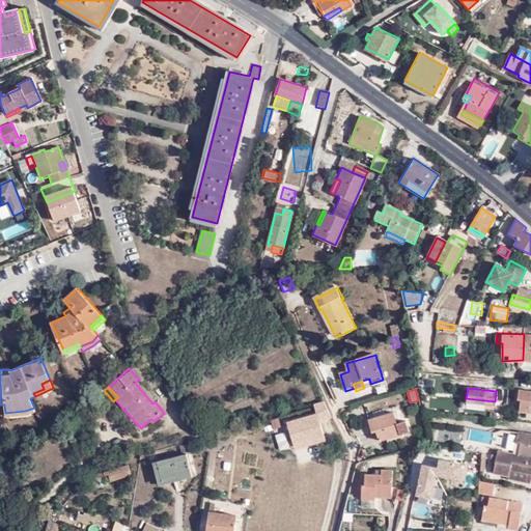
[(530,391),(519,391),(518,400),(521,401),(520,413),(526,414),(530,414),(530,391)]
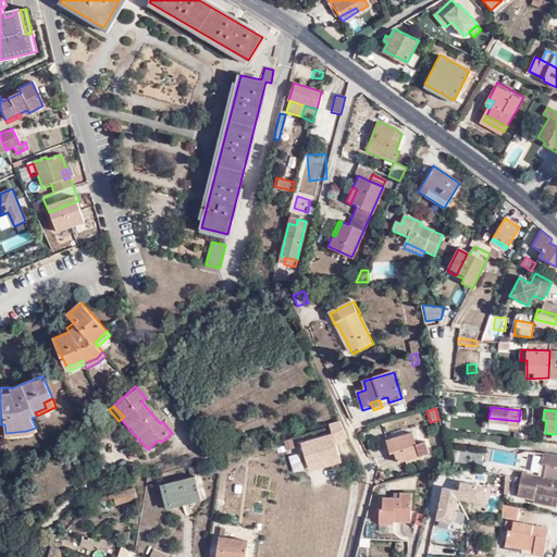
[(519,421),(489,418),(489,422),(508,424),(508,425),(518,426),(519,421)]
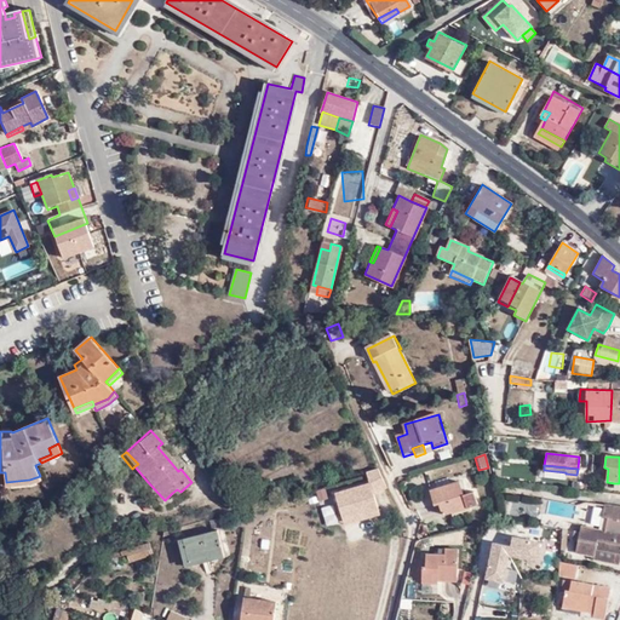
[(374,494),(388,487),(378,468),(366,471),(369,483),(336,495),(343,520),(366,512),(368,518),(380,515),(374,494)]
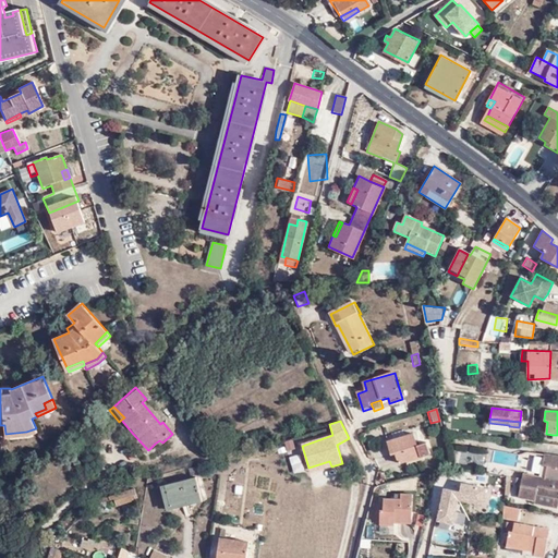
[(26,432),(5,434),(7,439),(29,436),(38,433),(36,428),(26,432)]
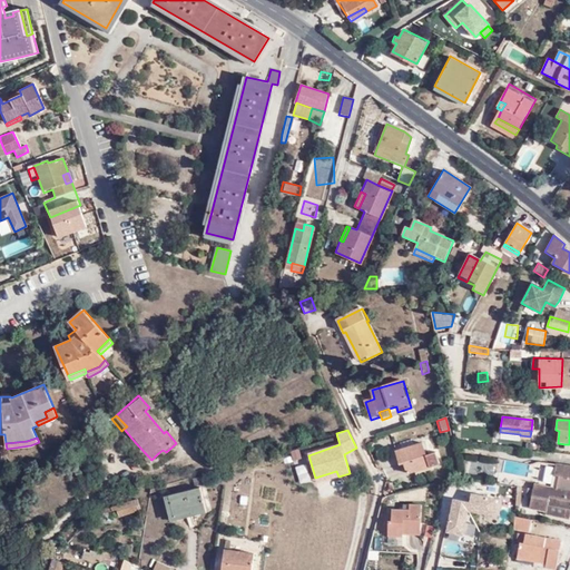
[(151,460),(136,443),(131,446),(147,464),(151,460)]
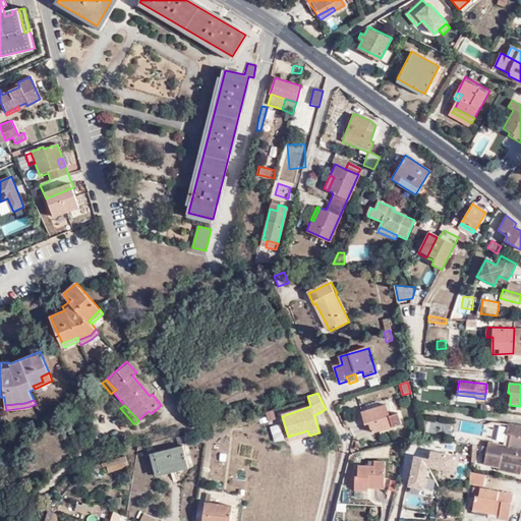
[(402,426),(399,416),(390,418),(387,407),(361,414),(364,426),(368,425),(371,437),(402,426)]
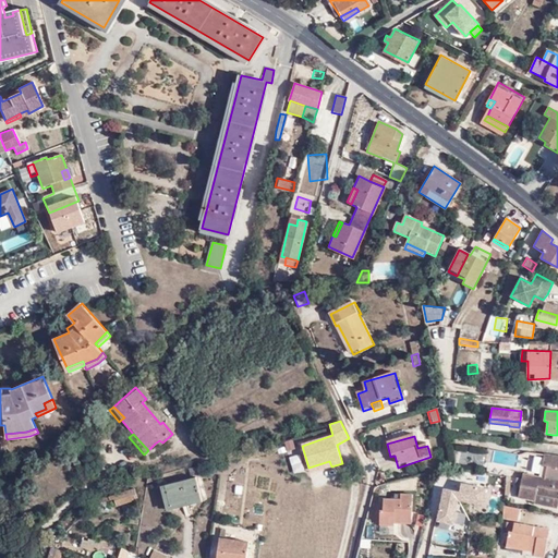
[(288,452),(295,449),(292,440),(284,444),(288,452)]
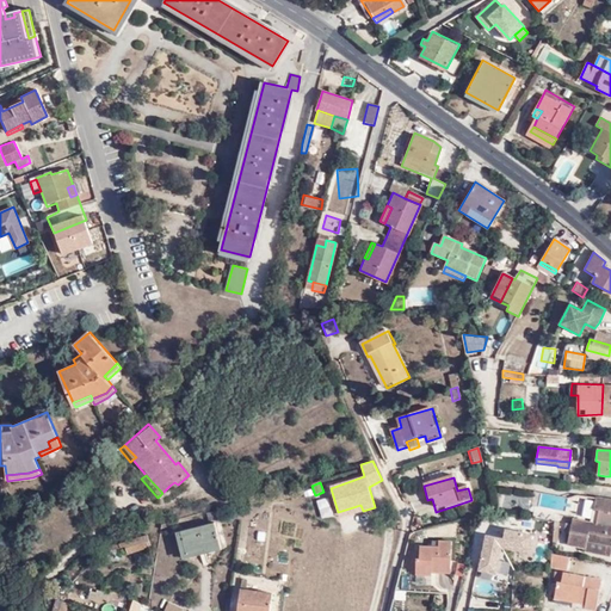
[(514,489),(512,504),(530,507),(532,494),(514,489)]
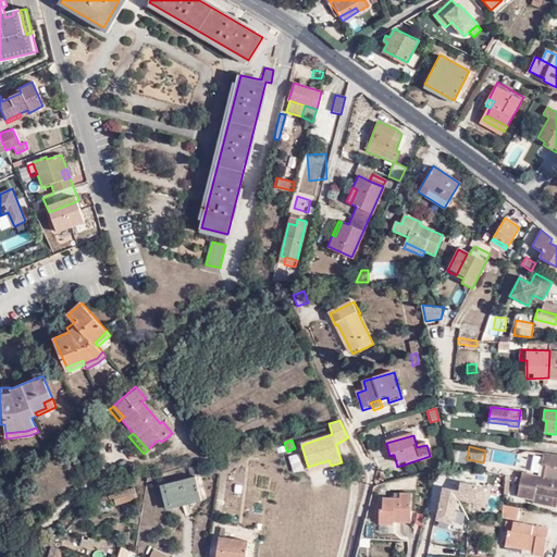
[(556,456),(545,455),(543,466),(546,466),(543,479),(521,474),(518,496),(534,500),(534,494),(556,497),(556,499),(556,505),(556,504),(556,456)]
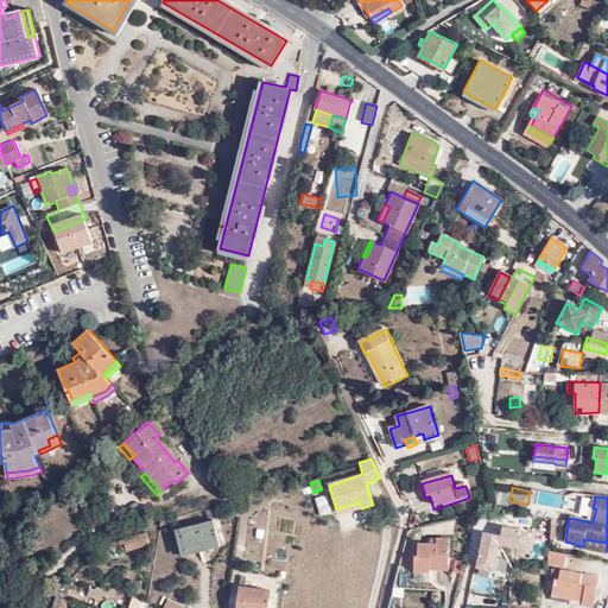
[(339,515),(361,508),(359,502),(336,510),(339,515)]
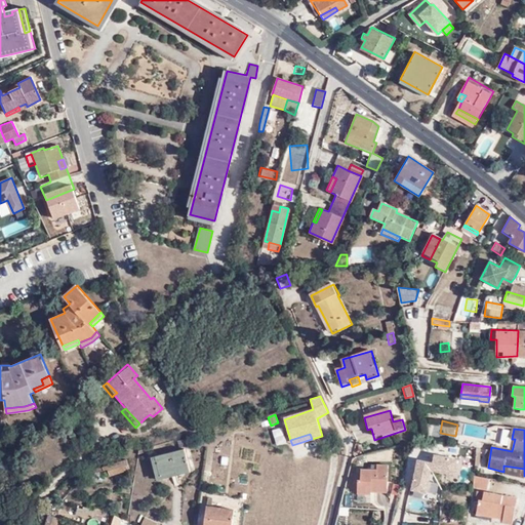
[(183,448),(154,456),(161,480),(176,476),(176,475),(189,471),(183,448)]
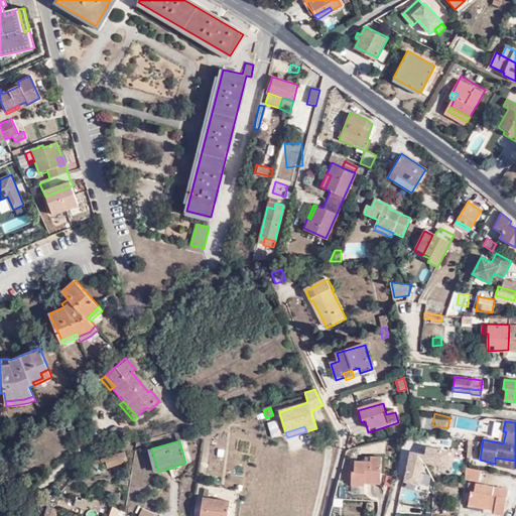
[(449,452),(427,446),(425,455),(411,452),(405,481),(419,484),(424,462),(446,467),(449,452)]
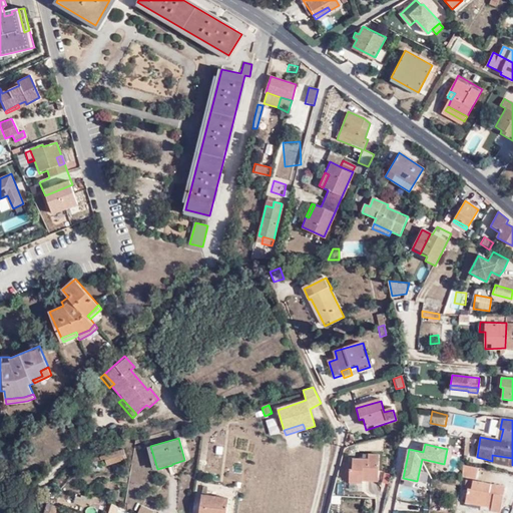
[(157,469),(150,446),(146,447),(152,470),(157,469)]
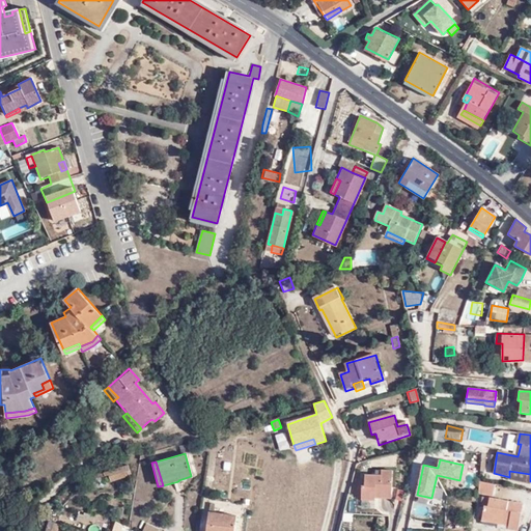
[(132,475),(128,465),(91,476),(92,480),(109,475),(111,481),(132,475)]
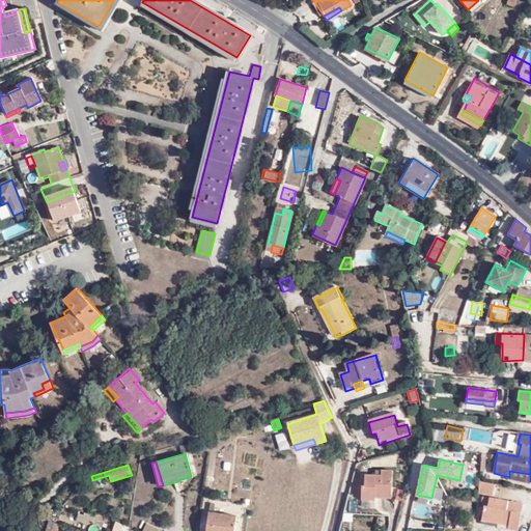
[(375,498),(391,498),(393,471),(382,470),(382,475),(365,475),(364,485),(362,485),(361,500),(374,500),(375,498)]
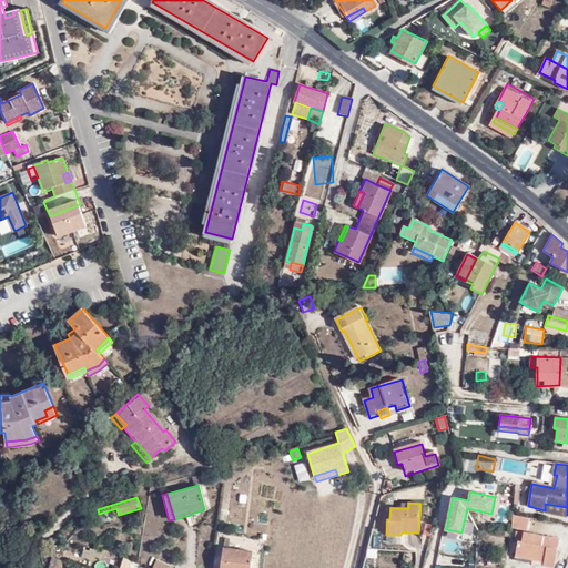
[(567,507),(545,504),(545,510),(544,513),(567,516),(567,515),(567,509),(567,507)]
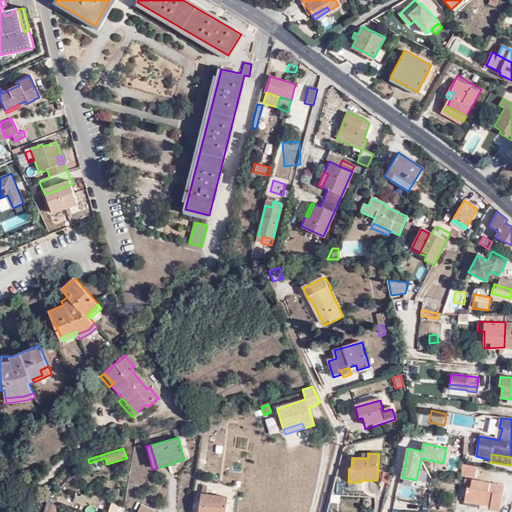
[(462,463),(461,475),(476,478),(478,467),(462,463)]
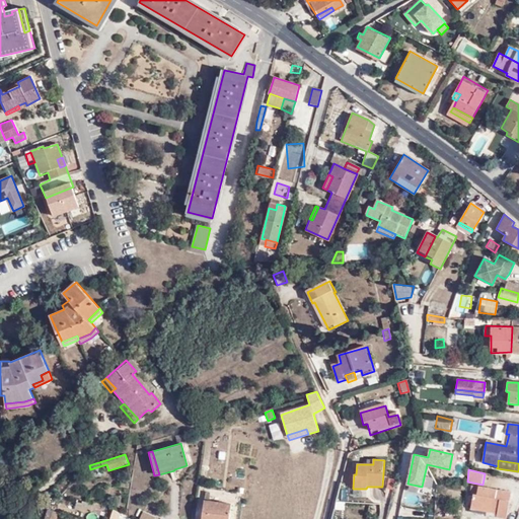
[(383,478),(382,488),(393,490),(394,479),(383,478)]
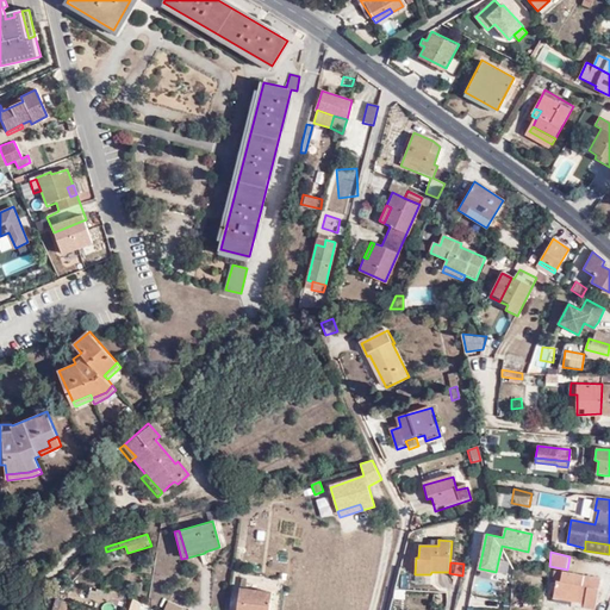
[(556,580),(554,595),(584,599),(584,604),(584,608),(596,609),(602,579),(562,572),(561,582),(556,580)]
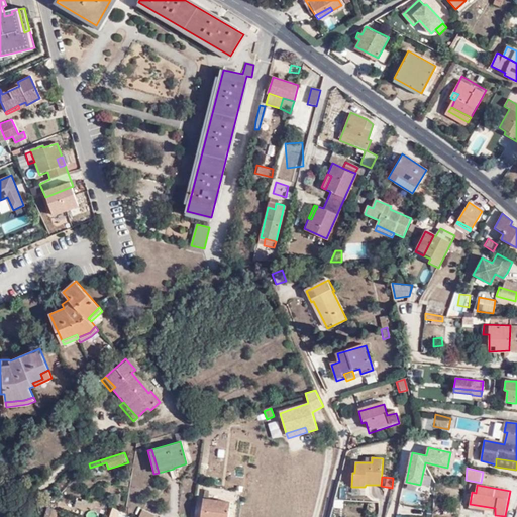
[(47,498),(54,493),(52,490),(42,498),(43,501),(47,498)]
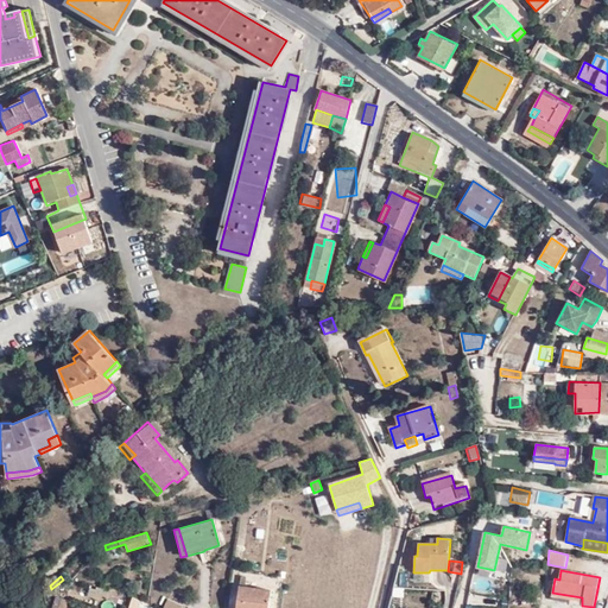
[(265,607),(268,589),(238,586),(234,607),(265,607)]
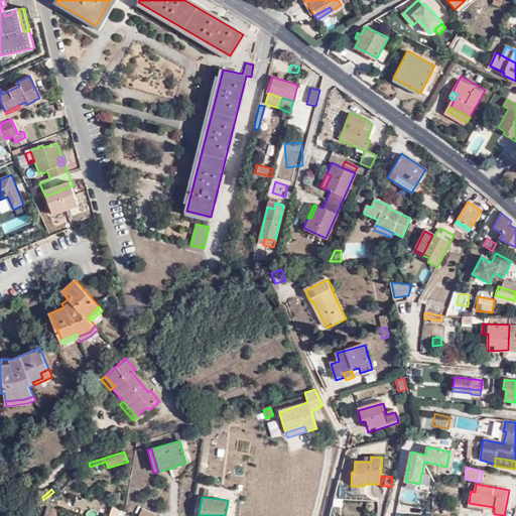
[(76,500),(75,507),(85,509),(86,506),(92,508),(93,504),(100,506),(101,502),(85,498),(85,499),(82,499),(82,501),(76,500)]
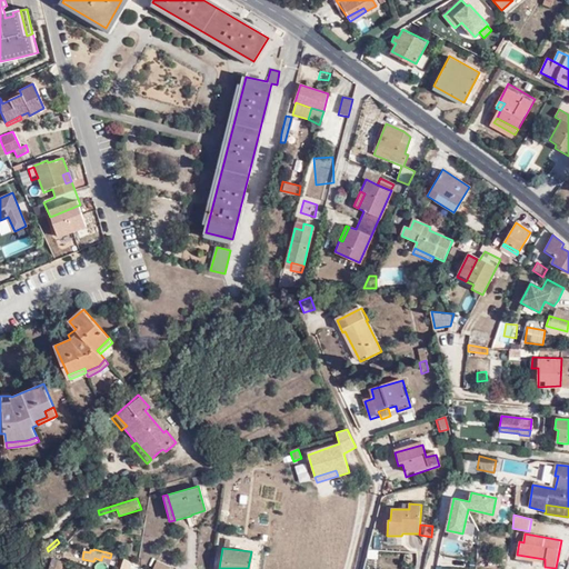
[(545,559),(517,555),(516,558),(545,563),(545,559)]
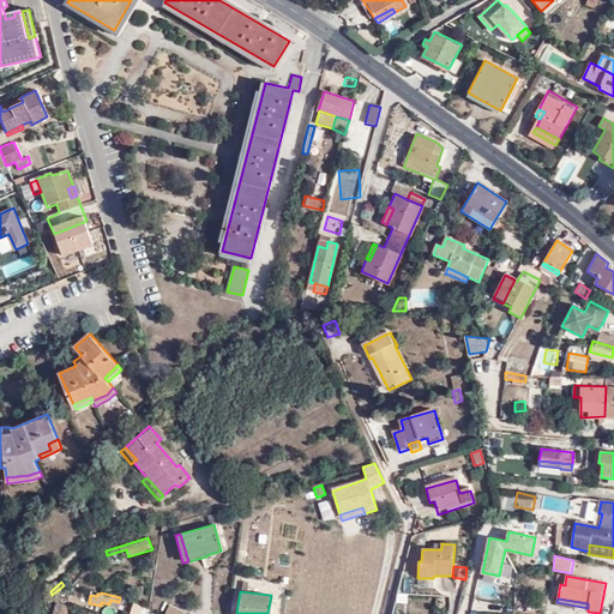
[(53,613),(66,613),(68,606),(58,602),(53,613)]
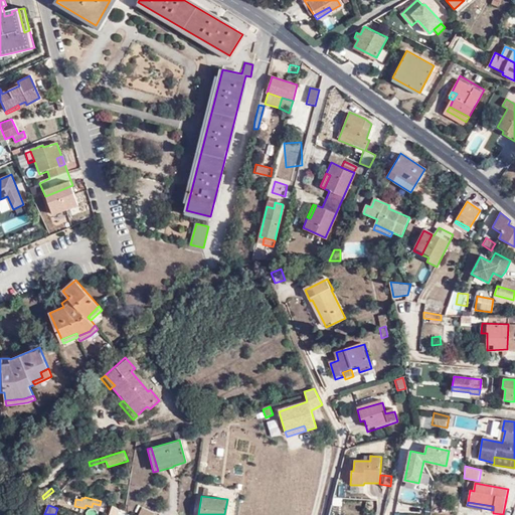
[(117,514),(120,509),(112,505),(108,514),(117,514)]
